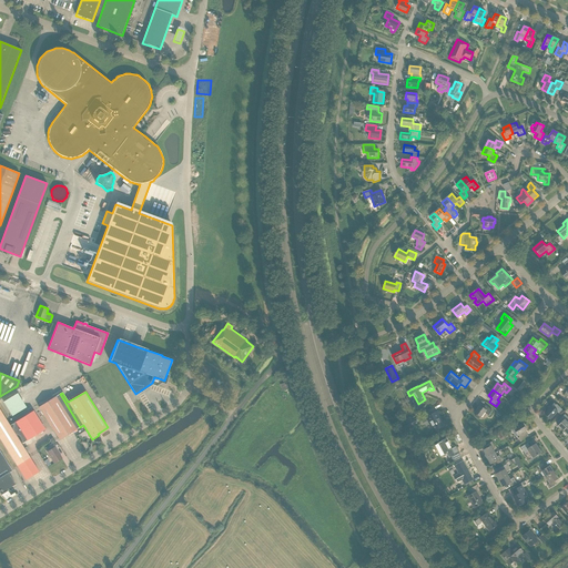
[(17,394),(3,402),(12,416),(26,408),(17,394)]
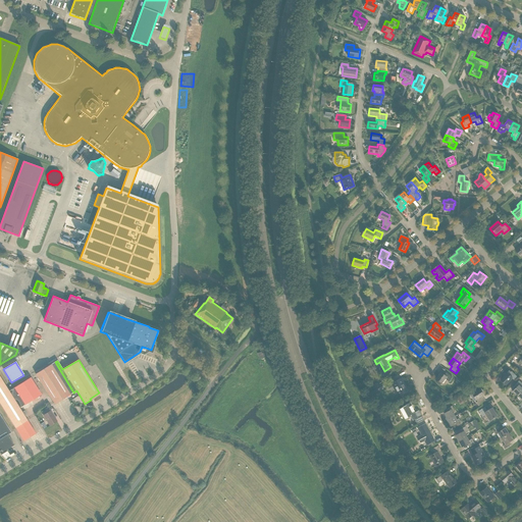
[(70,395),(73,393),(55,362),(36,374),(55,405),(70,395)]
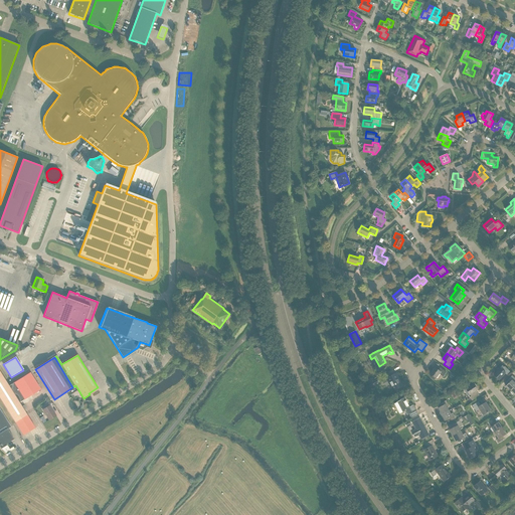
[(498,366),(494,363),(493,365),(496,368),(498,371),(494,375),(499,380),(505,373),(507,375),(510,371),(505,366),(504,367),(500,363),(498,366)]
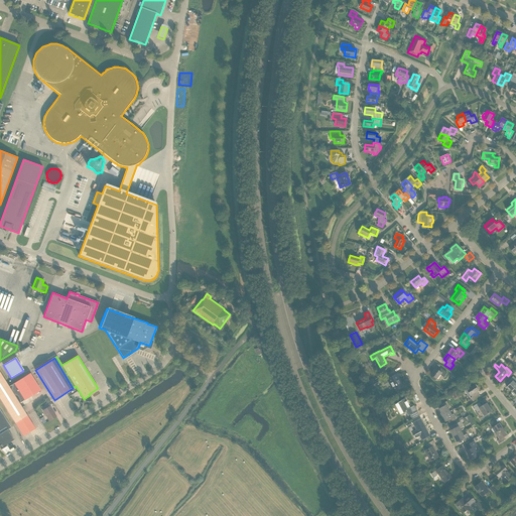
[(439,371),(436,368),(431,375),(433,376),(432,378),(431,379),(432,379),(434,381),(435,380),(436,379),(440,375),(443,377),(447,373),(441,368),(439,371)]
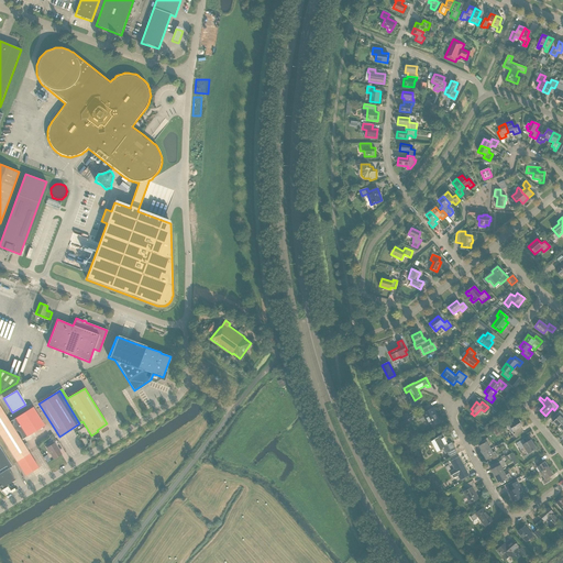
[(0,406),(0,434),(25,476),(39,467),(21,440),(26,437),(28,437),(45,426),(33,407),(10,422),(0,406)]
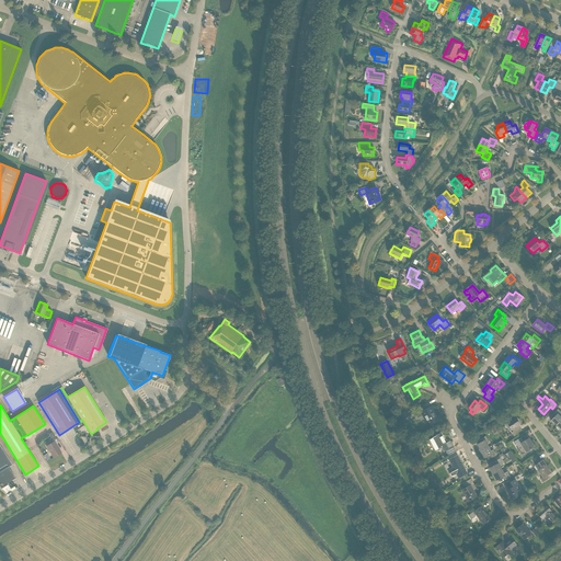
[(439,420),(433,407),(425,411),(423,408),(414,412),(418,419),(423,415),(428,425),(439,420)]
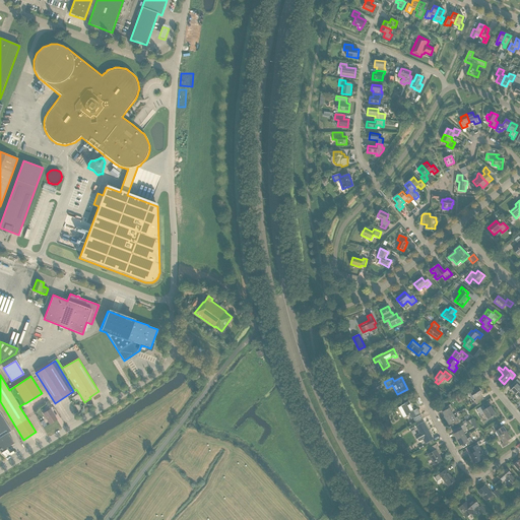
[(516,395),(519,390),(519,386),(519,385),(519,382),(517,379),(511,386),(513,388),(511,390),(516,395)]
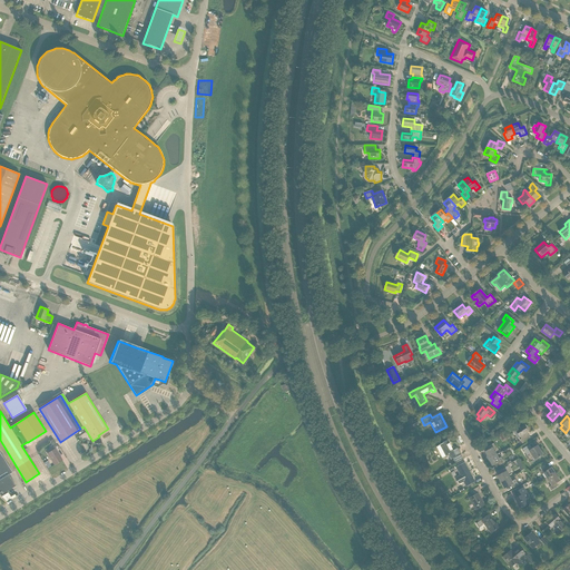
[(522,443),(530,438),(527,432),(529,432),(524,425),(516,431),(521,439),(520,440),(522,443)]
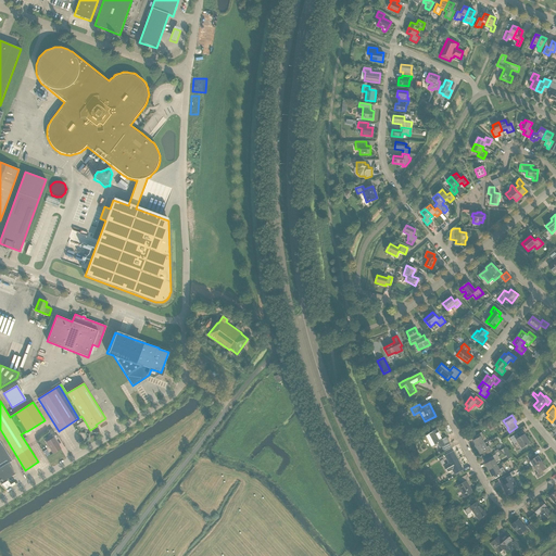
[(442,440),(437,430),(428,434),(433,442),(430,444),(432,446),(438,444),(439,447),(450,442),(446,437),(442,440)]
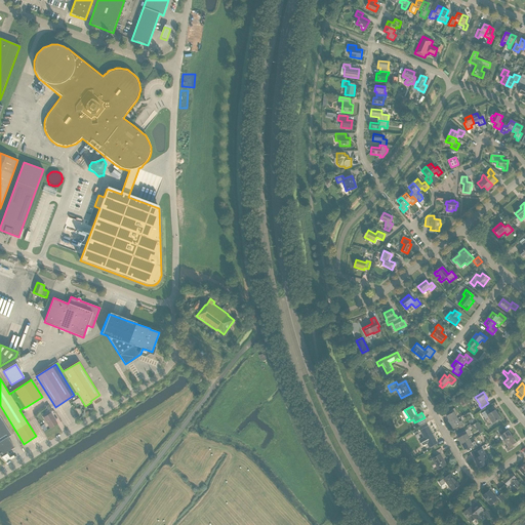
[(450,422),(457,418),(455,414),(457,412),(455,408),(447,412),(449,415),(447,416),(450,422)]
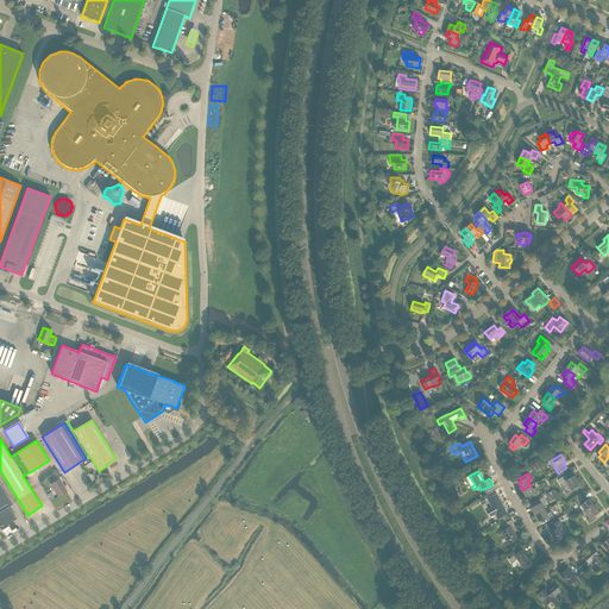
[(569,479),(566,475),(558,479),(563,487),(567,484),(571,491),(581,485),(575,476),(569,479)]
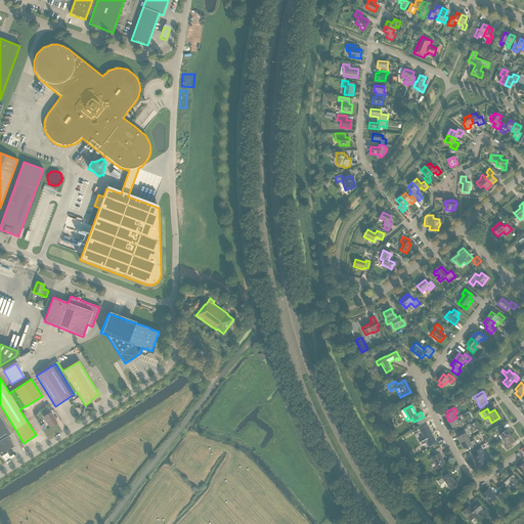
[(50,427),(57,423),(51,412),(44,417),(50,427)]
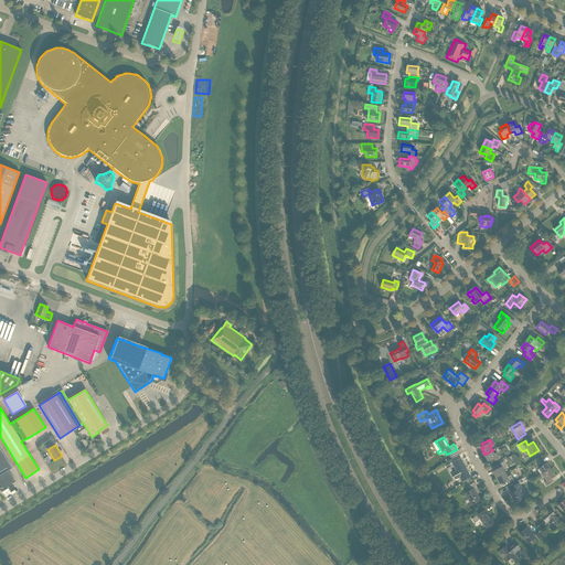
[(1,492),(8,488),(7,487),(16,481),(9,470),(12,468),(0,448),(0,488),(2,491),(1,492)]
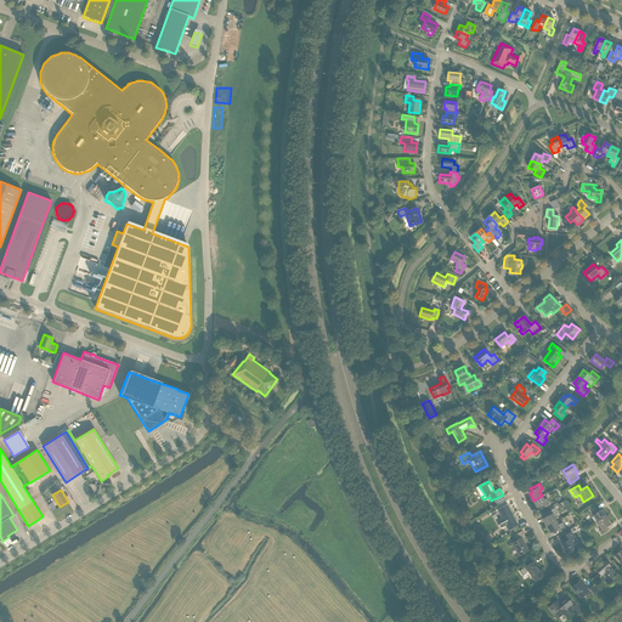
[(542,496),(533,501),(537,508),(539,507),(542,510),(550,505),(547,498),(544,501),(542,496)]
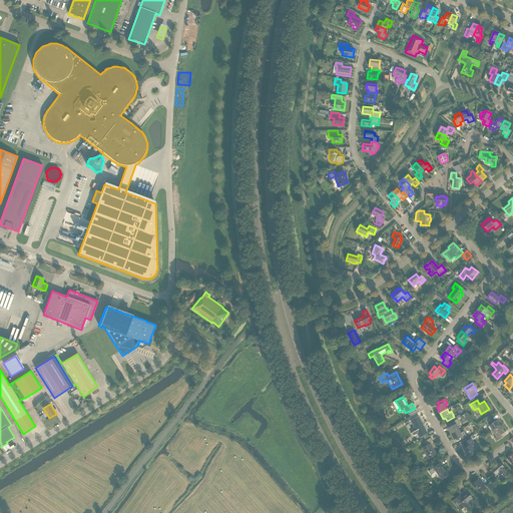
[(425,430),(418,417),(411,421),(415,429),(411,431),(413,436),(418,433),(418,434),(420,433),(422,436),(427,433),(426,430),(425,430)]
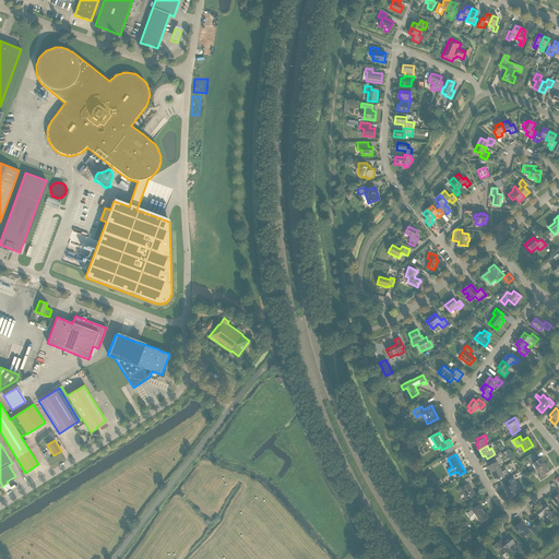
[(491,473),(500,468),(498,464),(501,463),(498,456),(492,460),(495,463),(488,466),(491,473)]
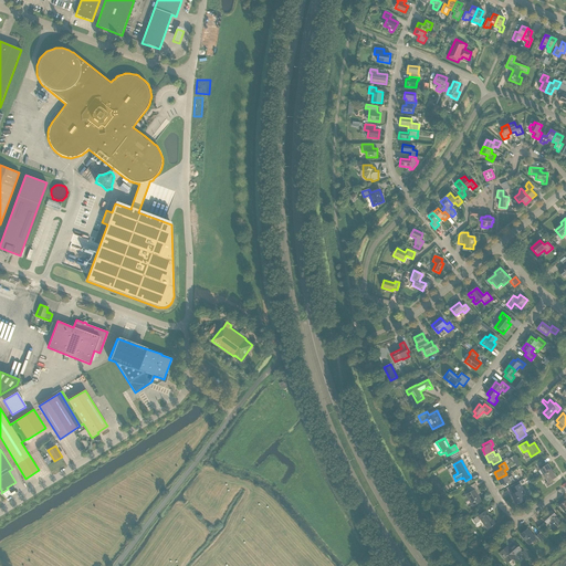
[(542,478),(552,471),(547,464),(544,467),(542,464),(536,468),(538,471),(541,470),(543,474),(541,475),(542,478)]
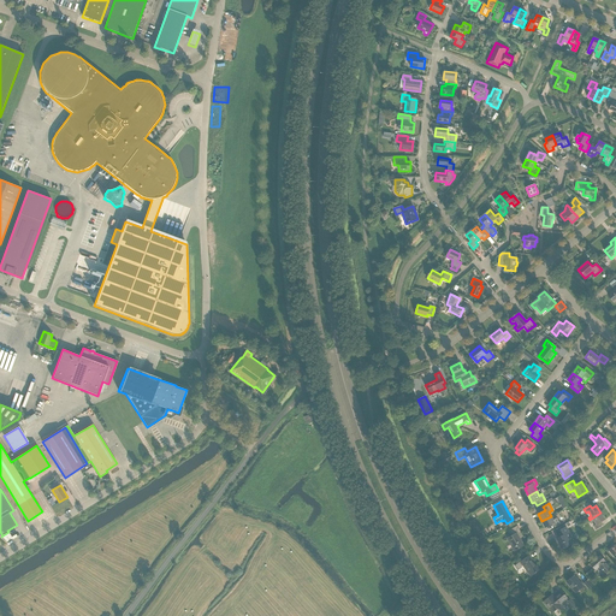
[(600,513),(590,520),(591,521),(593,520),(596,525),(594,526),(596,529),(603,525),(600,522),(605,520),(600,513)]
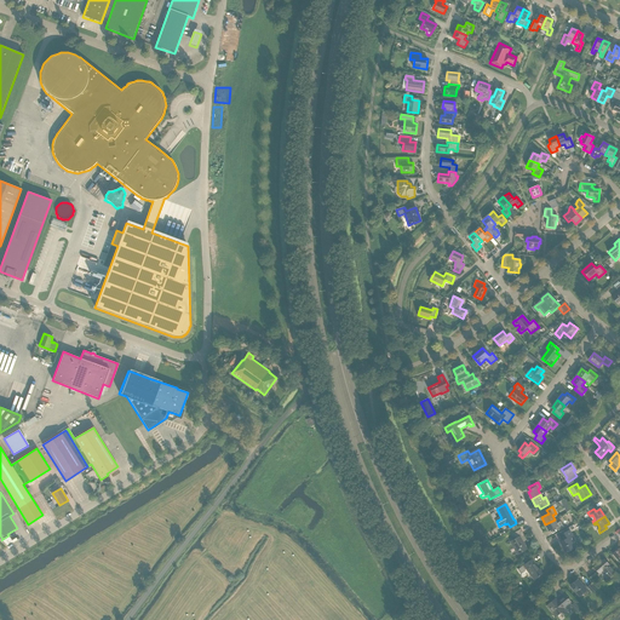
[(555,520),(545,524),(549,532),(556,528),(558,530),(564,528),(561,522),(557,523),(555,520)]
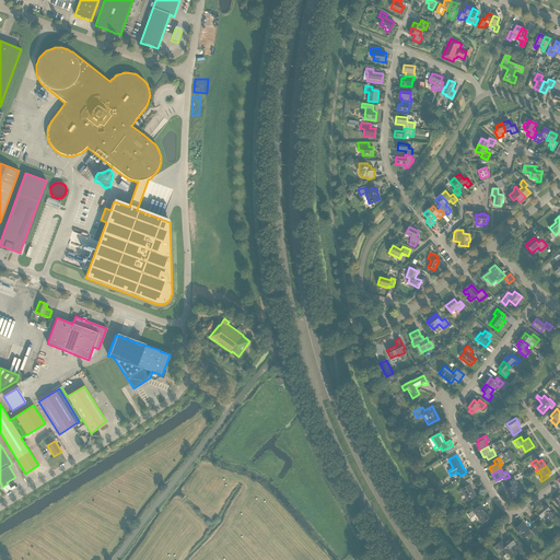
[(467,500),(476,496),(471,488),(475,486),(470,478),(464,481),(467,488),(462,490),(467,500)]
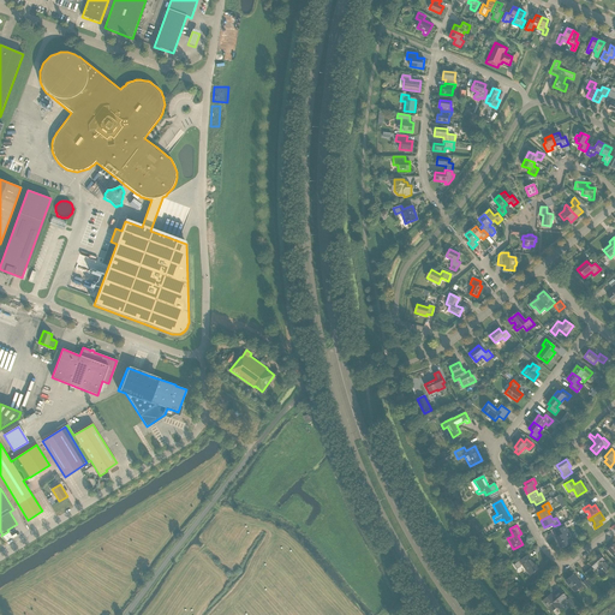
[(561,549),(571,544),(567,538),(571,536),(565,526),(555,531),(557,537),(555,538),(561,549)]
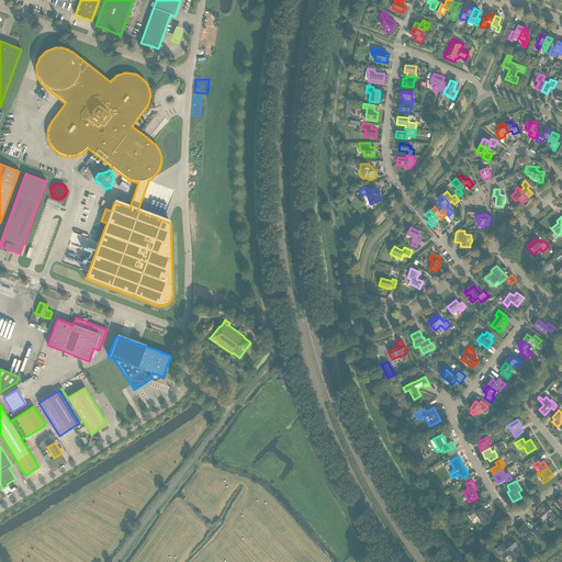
[(489,517),(484,510),(485,510),(483,507),(474,513),(484,526),(492,519),(490,516),(489,517)]
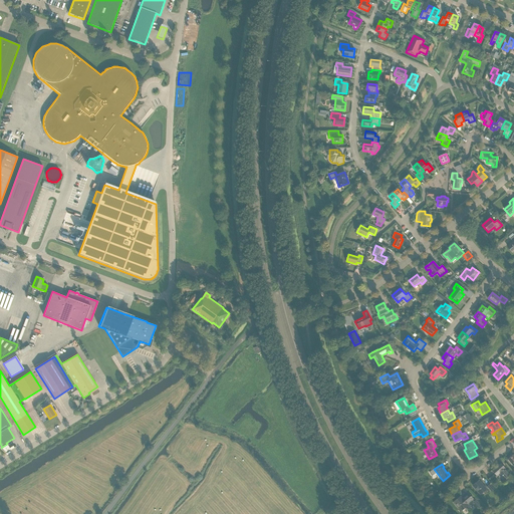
[(509,475),(505,469),(501,464),(493,471),(497,476),(500,473),(504,479),(509,475)]
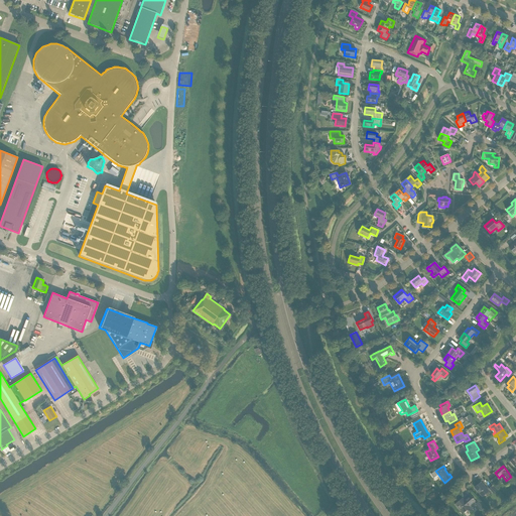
[(482,496),(488,491),(482,483),(475,488),(482,496)]
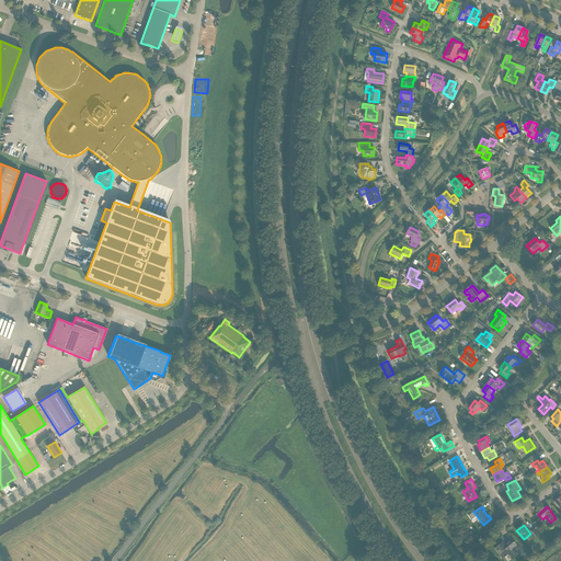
[(510,550),(516,545),(512,538),(506,542),(506,544),(505,545),(503,542),(495,549),(503,557),(510,551),(510,550)]
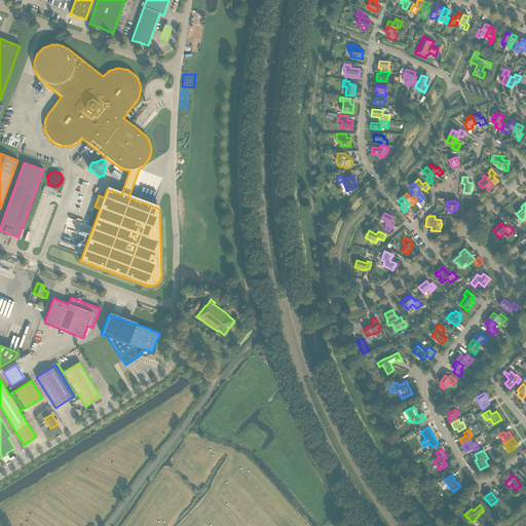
[(488,512),(484,514),(490,521),(493,518),(488,512)]
